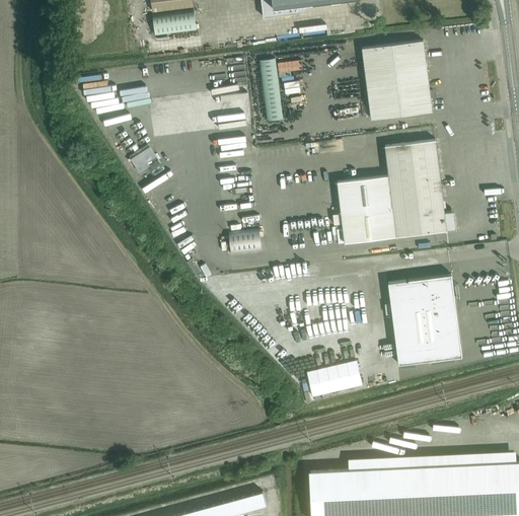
[(150,0),(152,13),(193,8),(192,0),(150,0)]
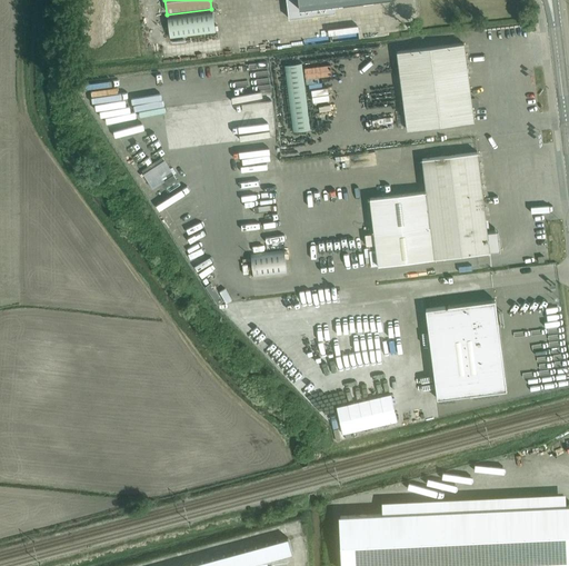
[(376,0),(286,0),(288,21),(335,16),(333,6),(376,0)]
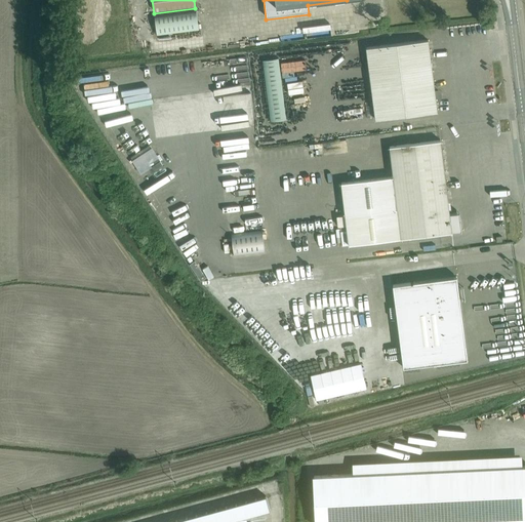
[(165,34),(207,28),(205,14),(163,21),(165,34)]
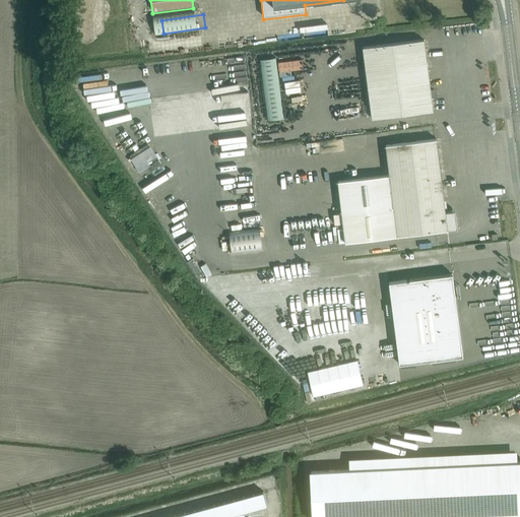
[(155,40),(157,52),(205,46),(204,34),(155,40)]
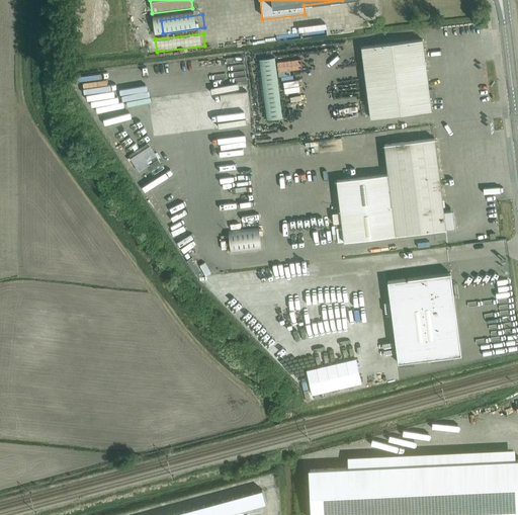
[(361,49),(370,119),(431,112),(430,102),(433,102),(436,98),(435,94),(432,91),(429,92),(423,41),(361,49)]
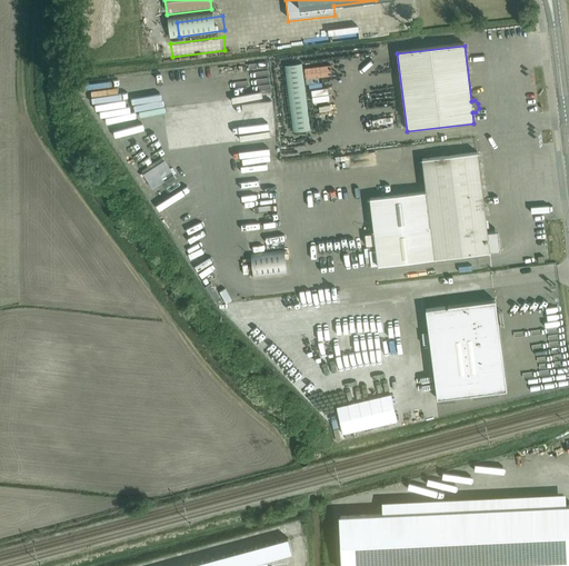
[(301,66),(285,68),(293,135),(310,132),(301,66)]
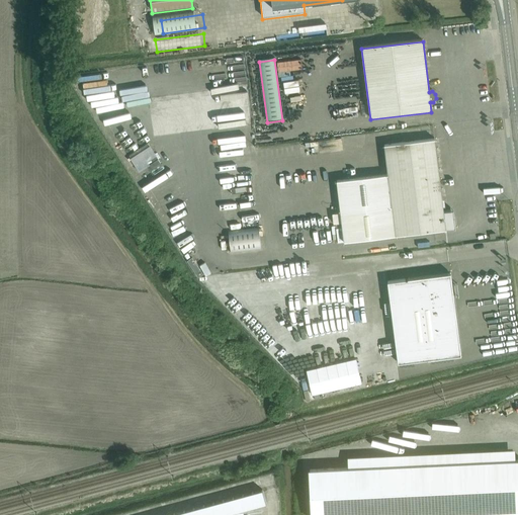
[(455,231),(454,220),(451,220),(450,213),(443,213),(434,141),(383,147),(387,177),(336,183),(344,244),(445,232),(445,231),(454,230),(454,231),(455,231)]
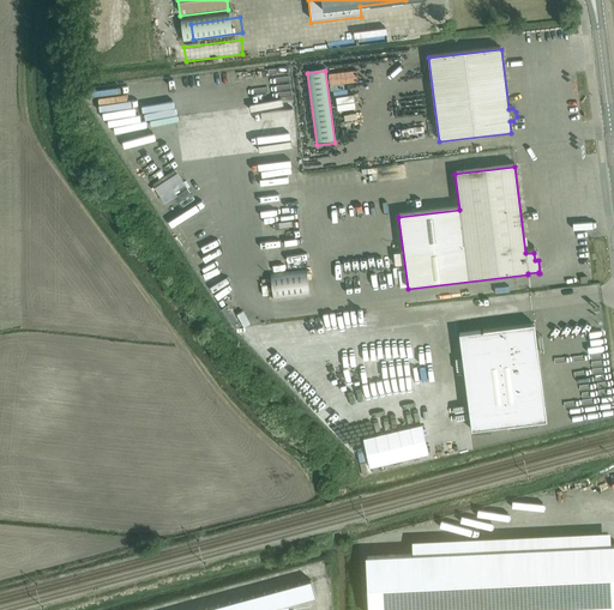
[(187,193),(176,174),(154,188),(166,206),(187,193)]
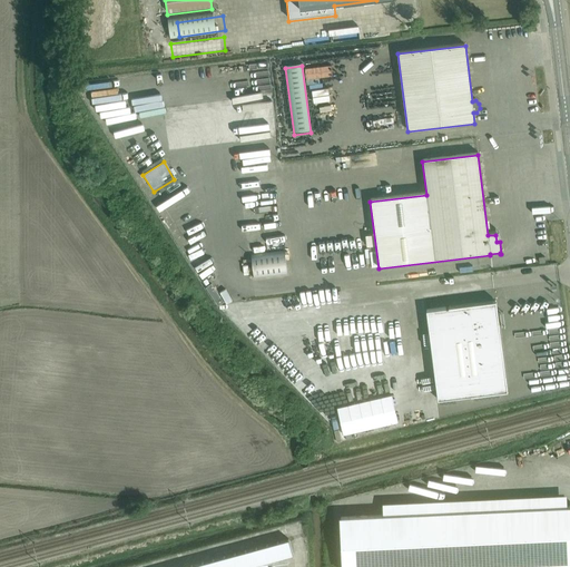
[(287,276),(285,255),(252,258),(254,281),(287,276)]
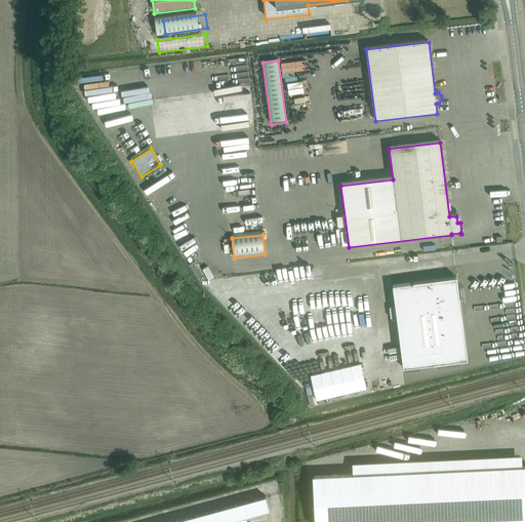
[(393,288),(403,370),(434,366),(467,362),(456,279),(413,285),(393,288)]
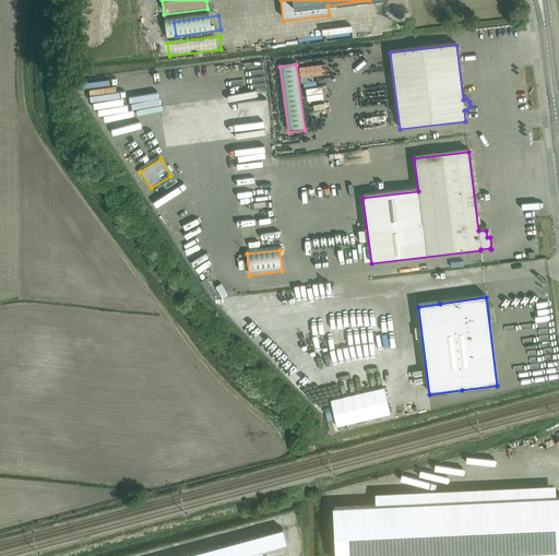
[(558,498),(333,510),(335,555),(533,555),(558,554),(558,498)]
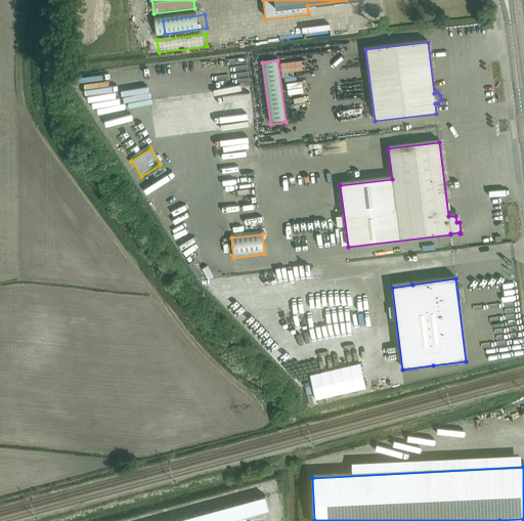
[(265,498),(255,501),(259,516),(269,513),(265,498)]
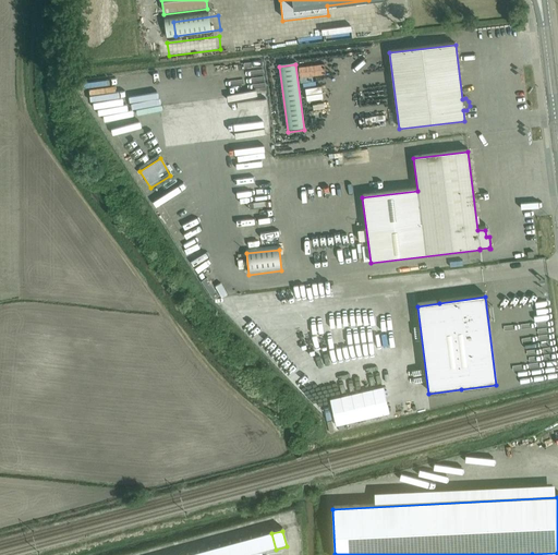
[(276,550),(271,533),(262,537),(266,552),(276,550)]
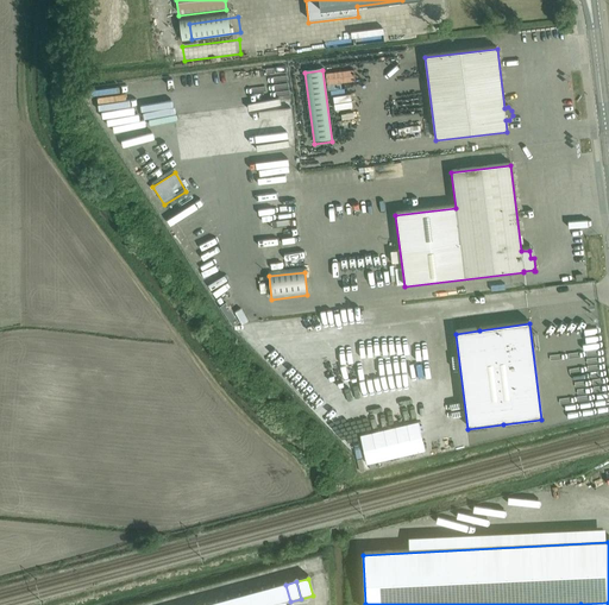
[(290,602),(286,585),(274,587),(278,604),(282,604),(290,602)]
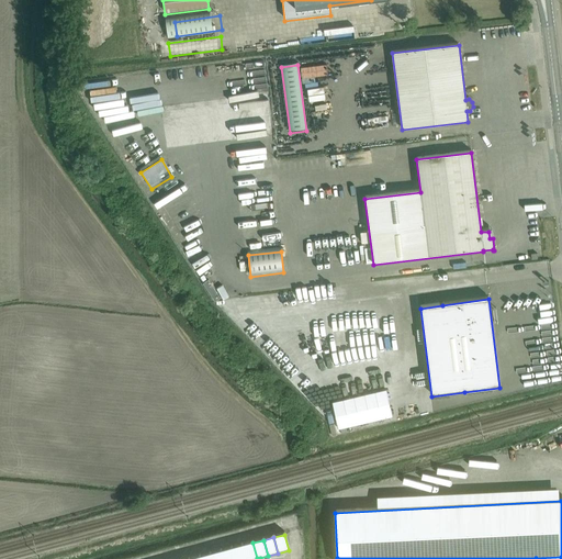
[(257,558),(253,543),(242,546),(245,558),(257,558)]
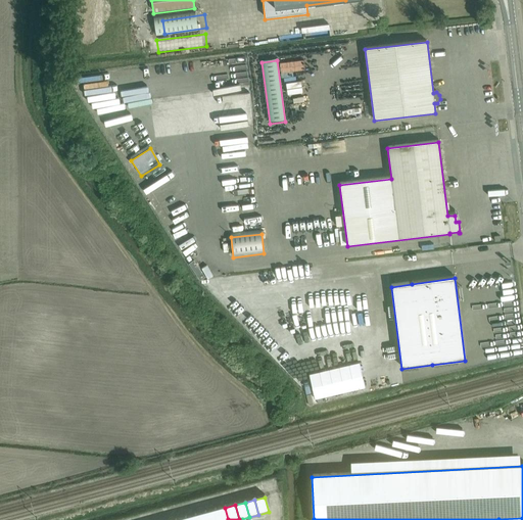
[(228,519),(225,508),(216,511),(218,519),(228,519)]
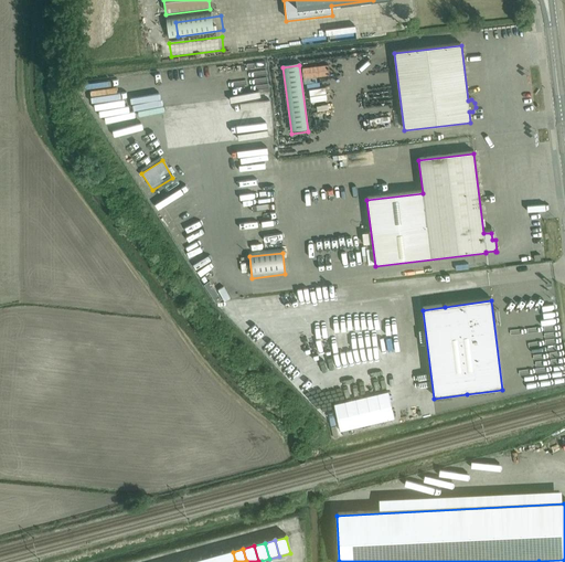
[(235,561),(233,552),(222,554),(223,561),(235,561)]
